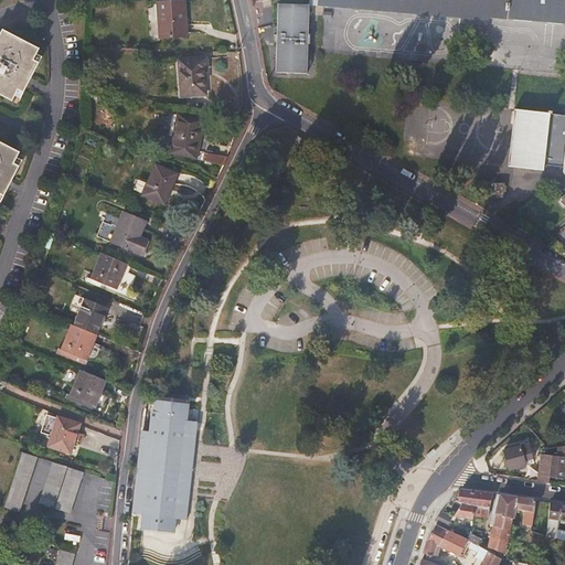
[(564,0),(318,0),(318,6),(489,20),(490,18),(564,23),(564,0)]
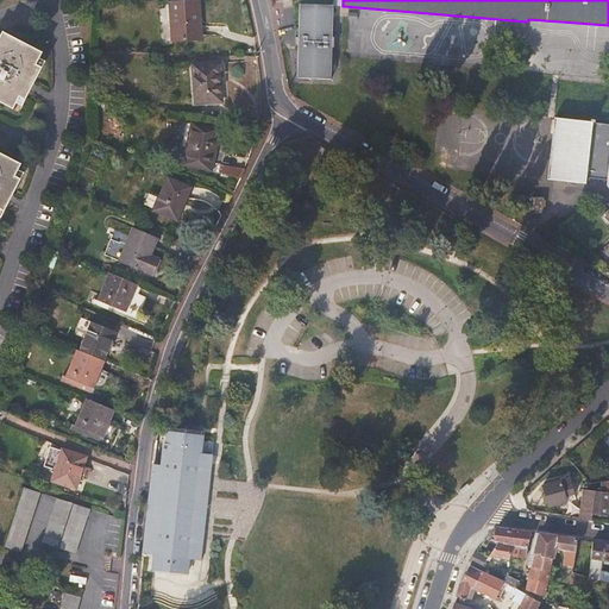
[(196,1),(170,4),(174,42),(202,39),(201,22),(199,22),(196,1)]
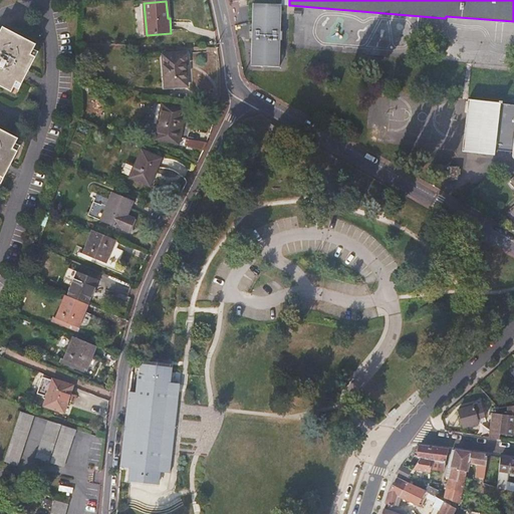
[(281,5),(254,4),(252,65),(279,66),(280,40),(282,40),(283,31),(280,31),(281,5)]
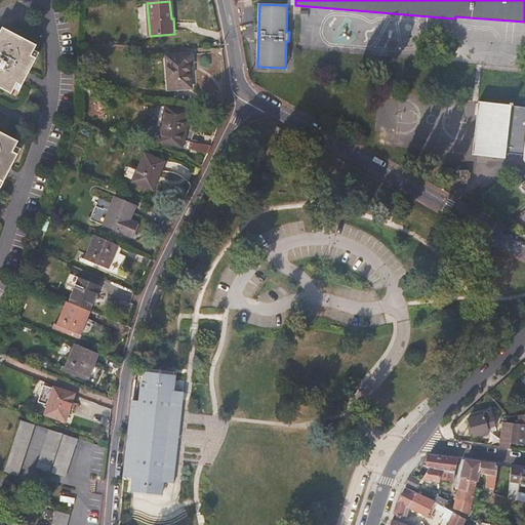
[(25,39),(3,28),(0,34),(0,33),(0,87),(12,93),(14,89),(17,83),(23,86),(30,71),(36,58),(32,56),(34,51),(37,46),(25,39)]
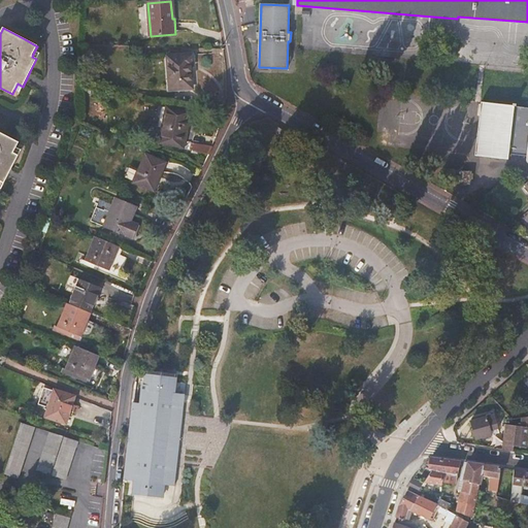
[(167,57),(170,90),(193,89),(191,68),(194,68),(193,55),(167,57)]
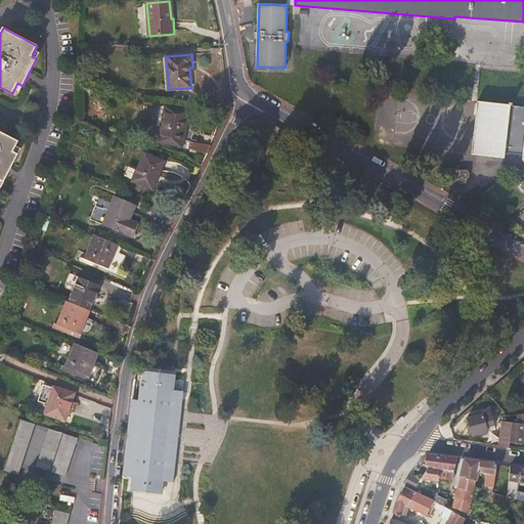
[(523,104),(478,100),(472,155),(504,158),(510,153),(523,155),(523,159),(523,160),(523,104)]
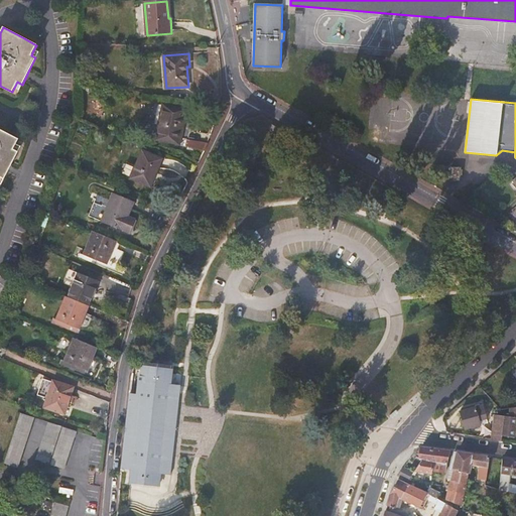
[(156,140),(180,145),(187,111),(163,105),(156,140)]
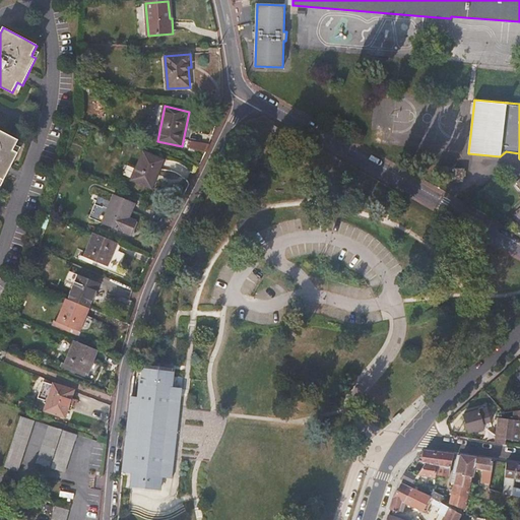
[(5,134),(0,130),(0,178),(4,181),(10,168),(18,153),(13,151),(16,145),(18,140),(5,134)]
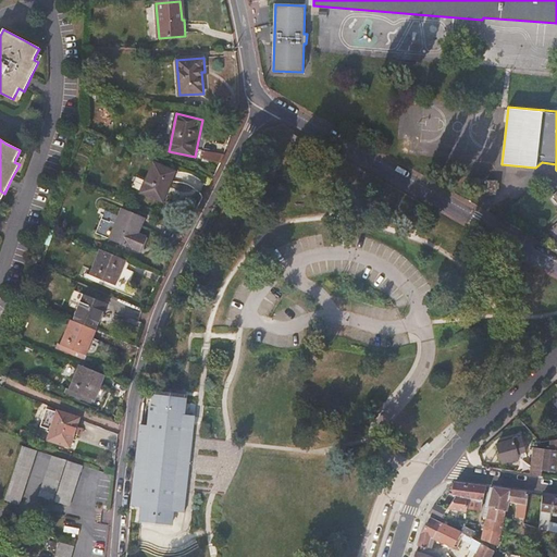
[(226,155),(202,151),(201,159),(221,163),(226,155)]
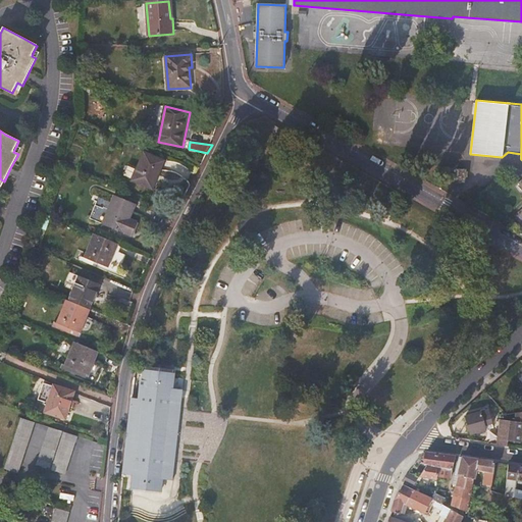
[(160,173),(165,161),(145,153),(133,180),(150,189),(157,172),(160,173)]
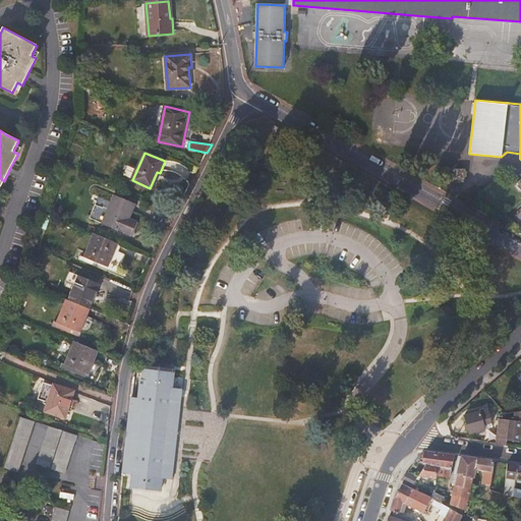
[(160,173),(157,172),(150,188),(153,189),(160,173)]
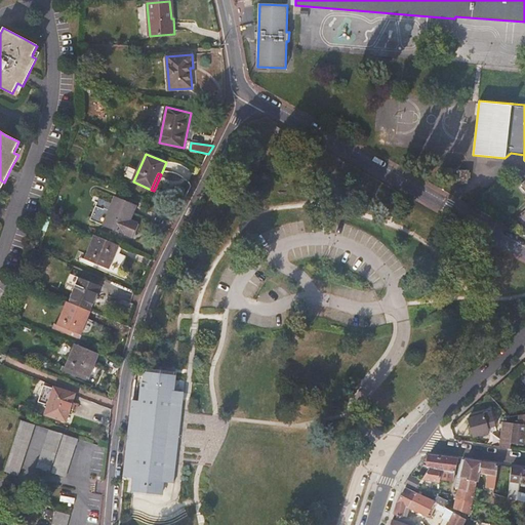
[(102,210),(96,223),(104,226),(132,237),(137,225),(130,221),(136,207),(115,199),(109,214),(102,210)]
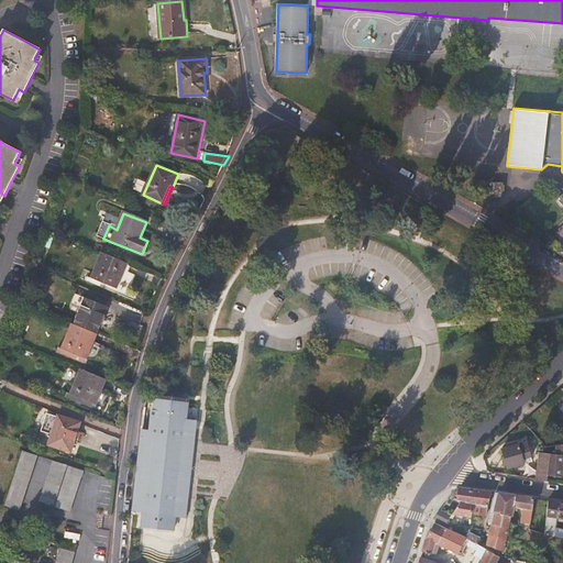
[(106,255),(103,254),(92,278),(88,277),(86,280),(101,287),(103,284),(117,289),(128,264),(106,255)]
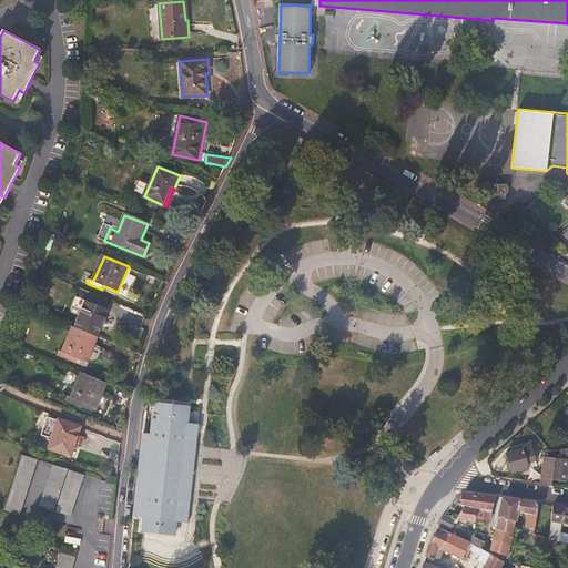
[(87,301),(74,328),(98,338),(102,328),(99,327),(107,310),(87,301)]
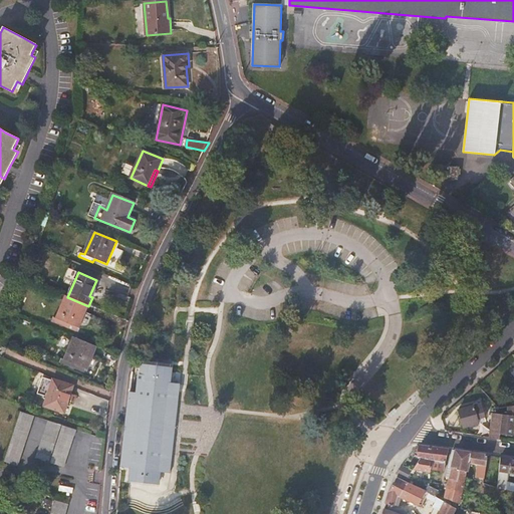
[(92,297),(99,281),(96,280),(89,296),(92,297)]
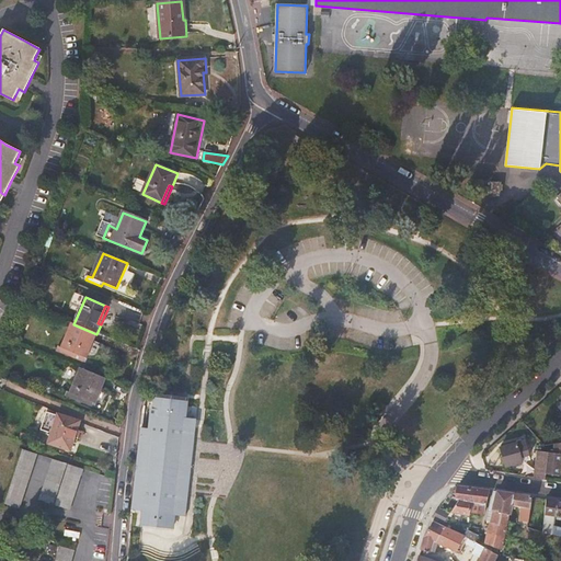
[(76,358),(77,354),(86,358),(96,334),(73,324),(72,323),(61,348),(59,347),(57,352),(60,353),(76,358)]
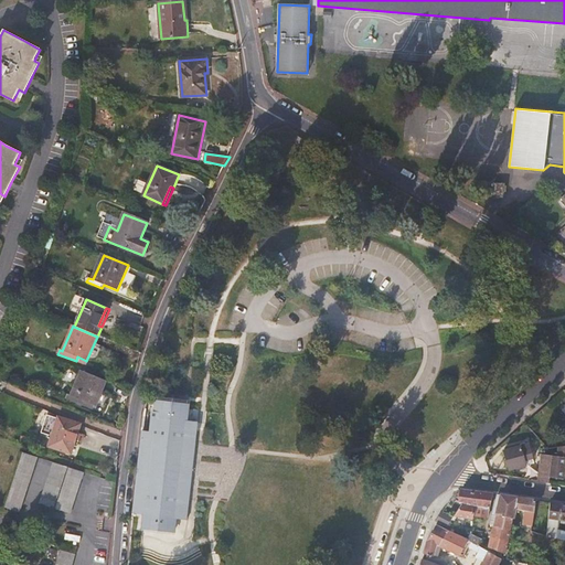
[(106,381),(81,370),(81,372),(106,383),(106,381)]
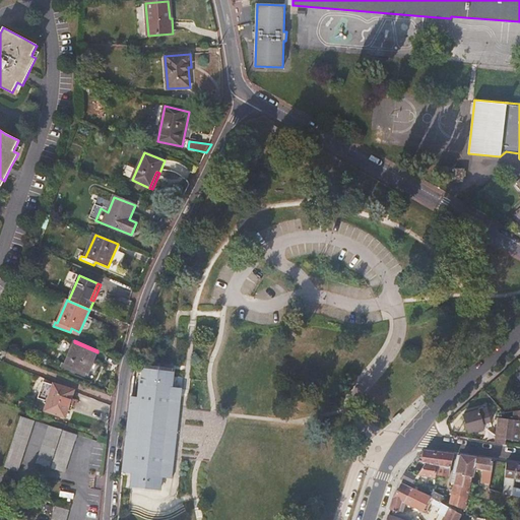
[(98,352),(74,342),(63,368),(84,377),(85,373),(87,374),(98,352)]
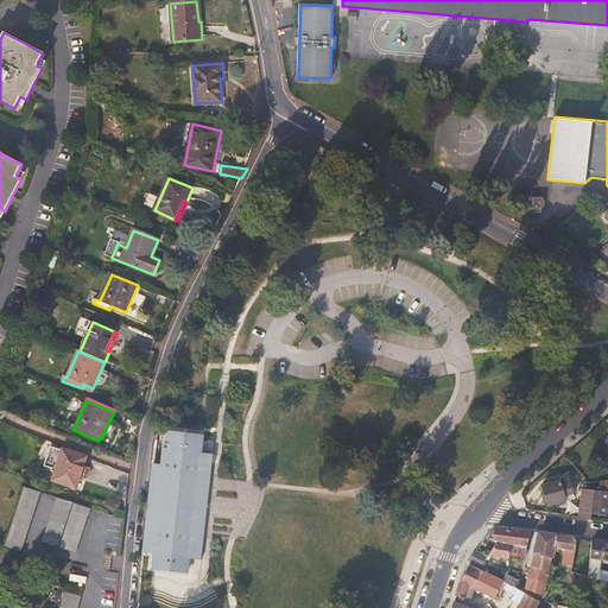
[(203,429),(169,425),(169,432),(159,431),(156,444),(146,526),(144,548),(157,549),(160,550),(190,553),(202,555),(202,552),(214,449),(201,448),(203,429)]
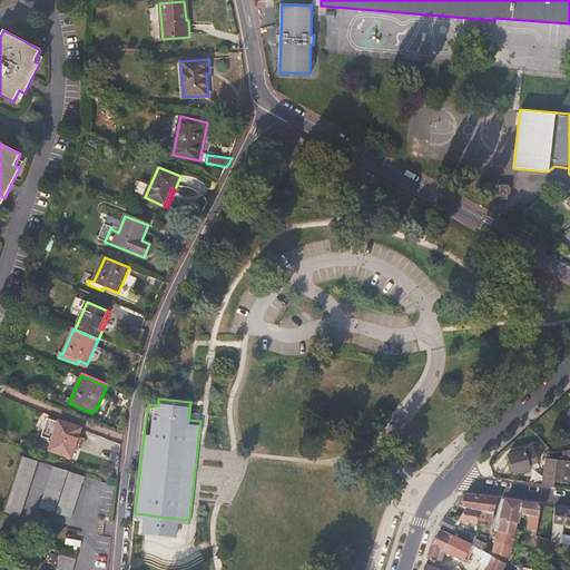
[(81,428),(59,421),(49,450),(72,458),(81,428)]
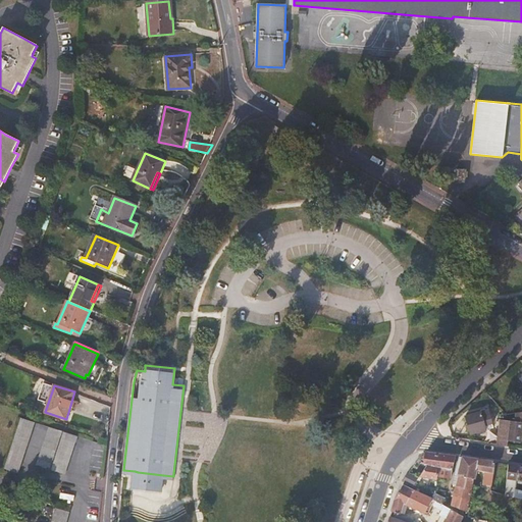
[(492,424),(488,410),(466,416),(471,433),(486,429),(485,426),(492,424)]
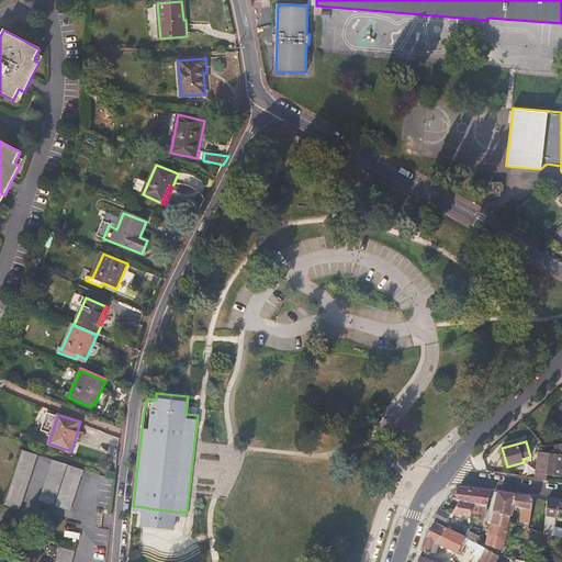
[(561,444),(555,445),(554,452),(549,452),(549,453),(547,475),(560,476),(561,463),(561,444)]
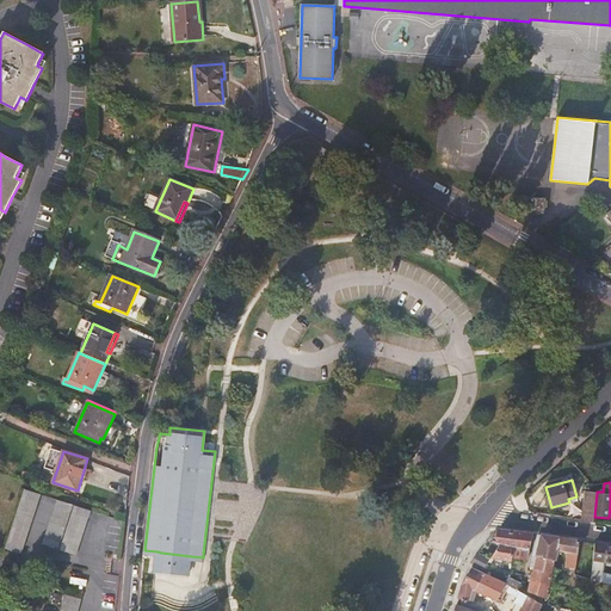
[(6,549),(22,554),(41,494),(26,489),(6,549)]
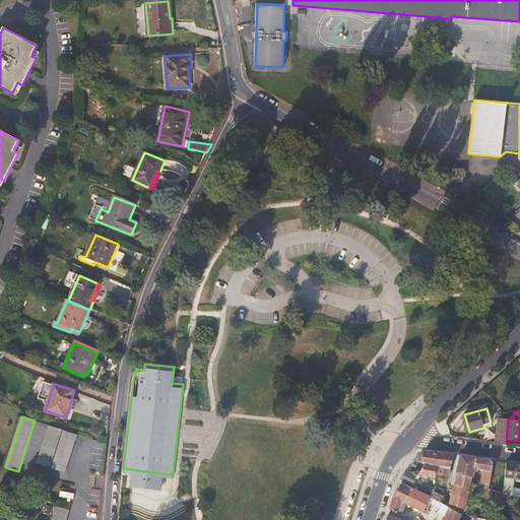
[(506,440),(508,419),(498,418),(496,442),(506,444),(506,440)]
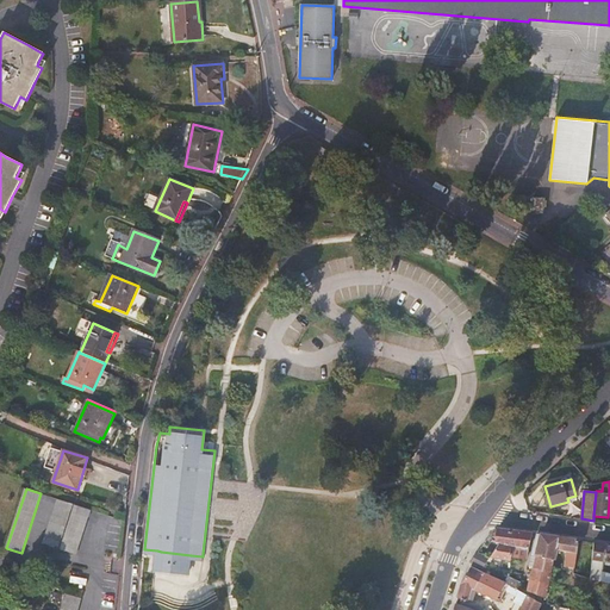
[(57,499),(43,543),(57,548),(73,504),(57,499)]
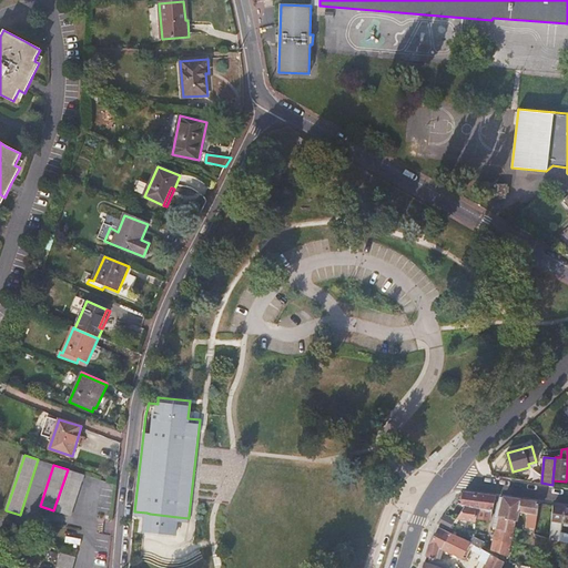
[(84,475),(70,470),(57,511),(70,516),(84,475)]
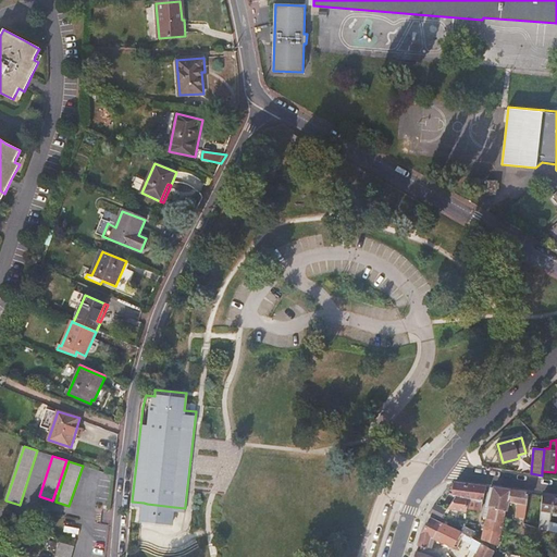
[(481,511),(485,487),(454,483),(453,496),(456,497),(470,500),(467,509),(481,511)]
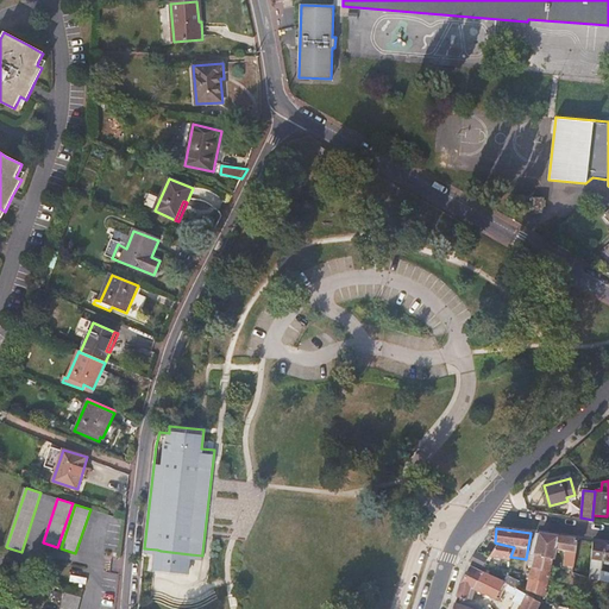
[(556,550),(558,538),(539,534),(534,553),(553,558),(556,550)]
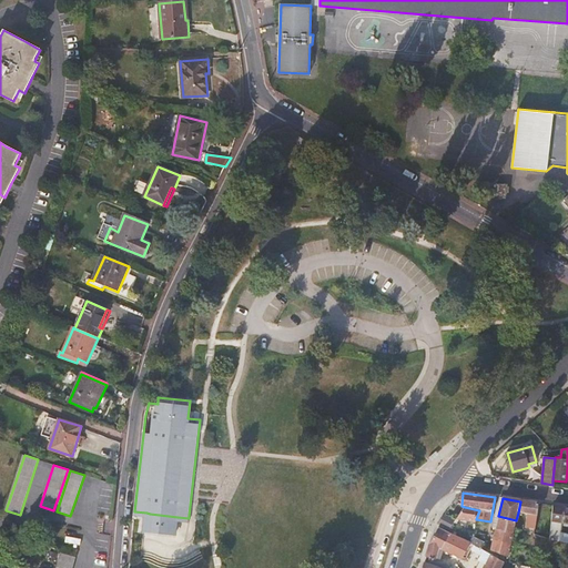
[(536,529),(539,504),(520,501),(518,513),(527,514),(526,527),(536,529)]
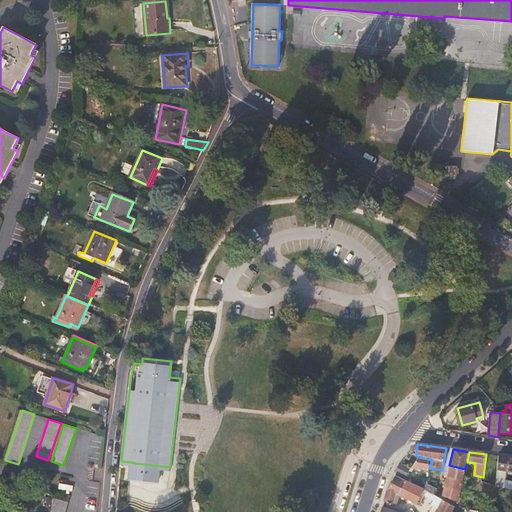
[(511,481),(507,480),(508,472),(511,472),(511,457),(499,456),(496,486),(511,489),(511,481)]
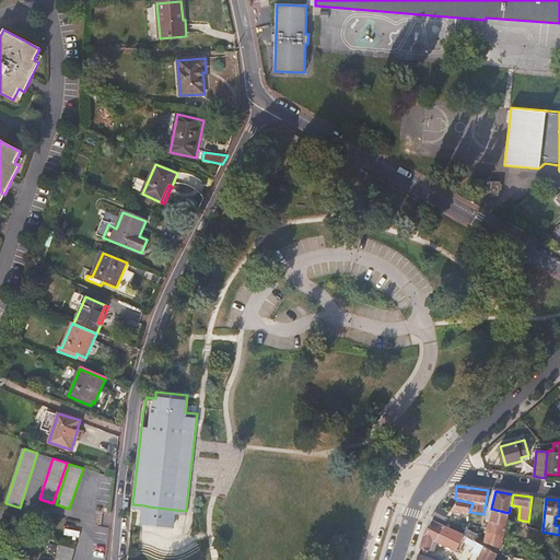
[(469,512),(473,503),(458,500),(451,512),(468,515),(469,512)]
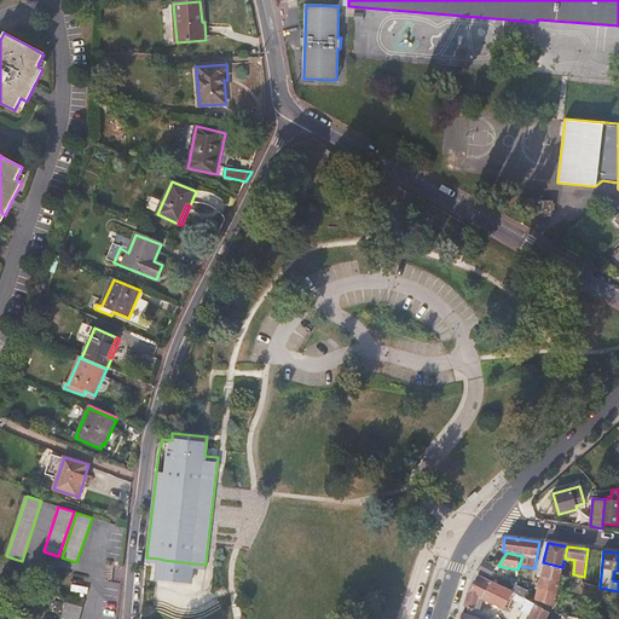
[(191,580),(194,563),(163,560),(162,570),(162,577),(191,580)]
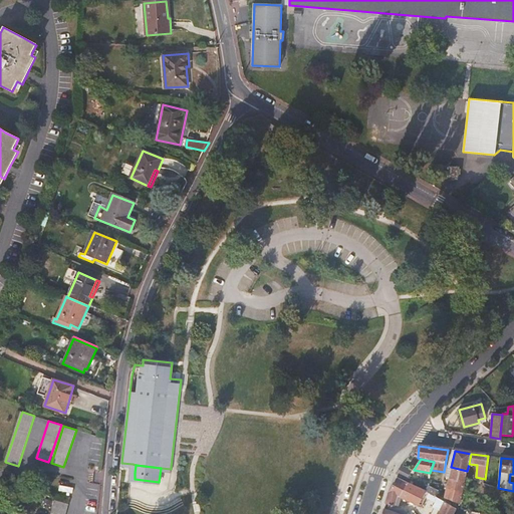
[(408,479),(413,471),(403,466),(398,474),(398,475),(408,479)]
